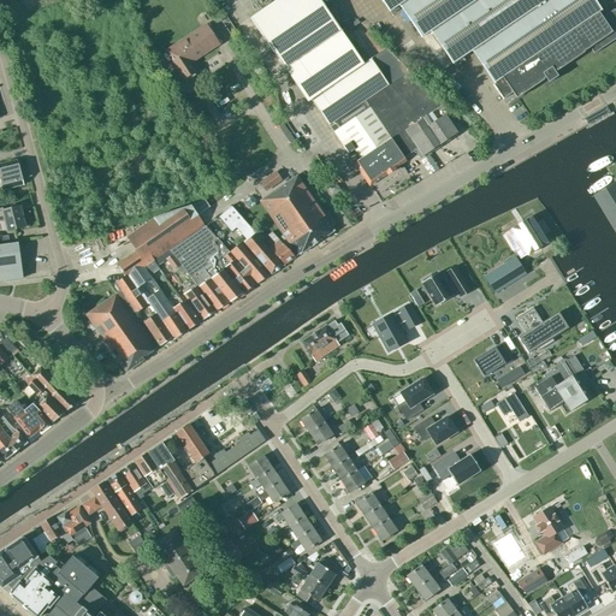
[(319,0),(277,0),(250,18),(284,69),(341,30),(319,0)]
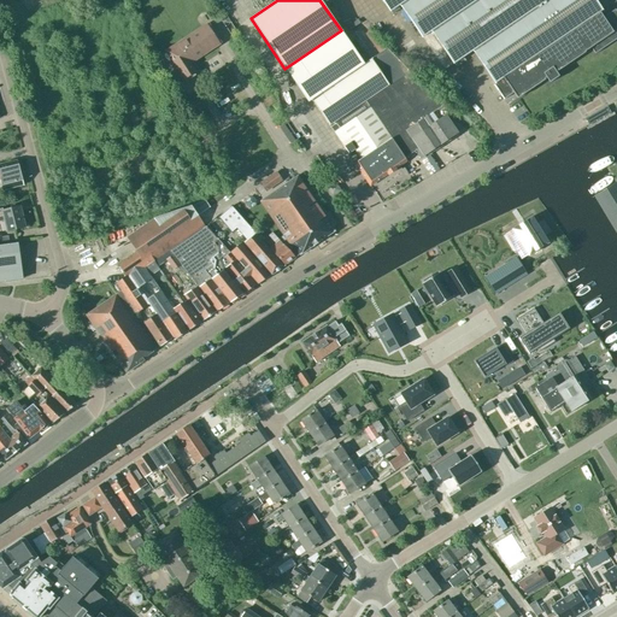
[(382,0),(391,12),(400,5),(422,37),(432,31),(453,64),(472,51),(495,83),(494,84),(504,99),(521,88),(524,93),(546,78),(550,83),(559,76),(556,71),(591,47),(595,54),(616,39),(616,11),(615,9),(603,17),(599,12),(601,10),(594,0),(382,0)]
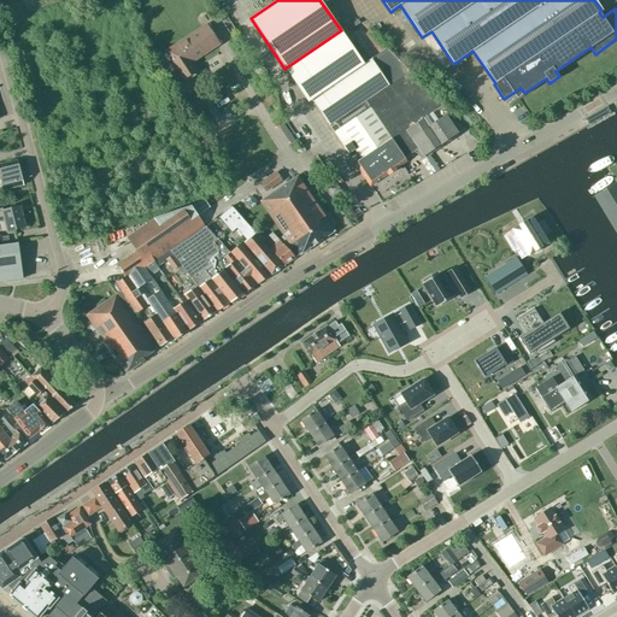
[(205,24),(183,39),(165,52),(183,80),(194,72),(189,64),(218,45),(205,24)]
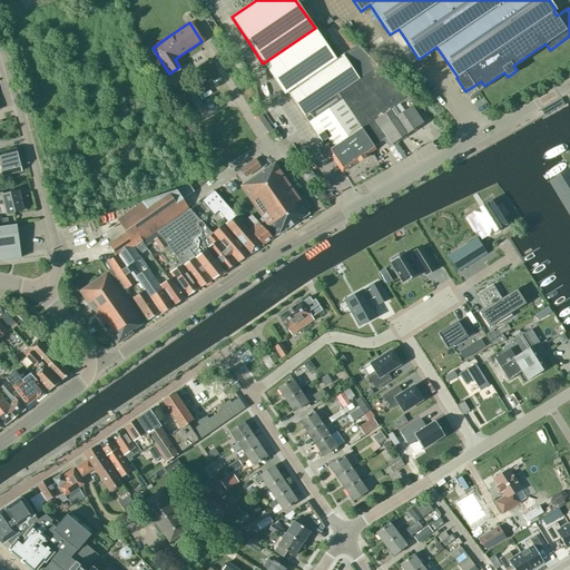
[(354,82),(337,92),(374,147),(386,137),(391,145),(423,124),(412,107),(416,105),(357,45),(343,55),(360,78),(354,82)]
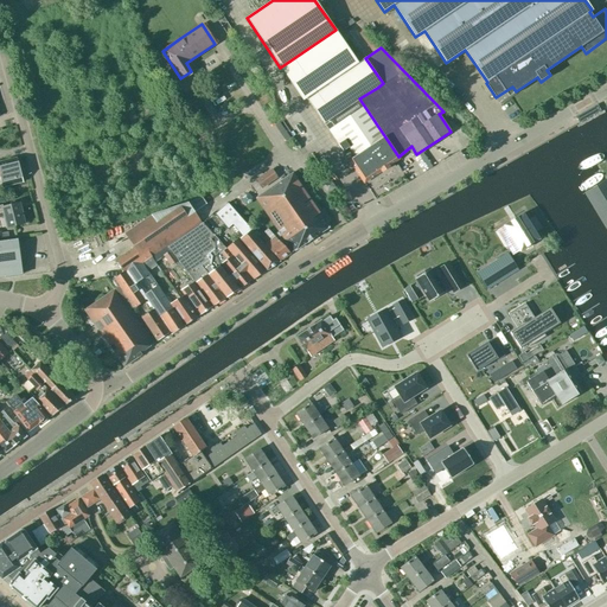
[(365,58),(307,98),(343,152),(349,147),(355,157),(350,160),(363,180),(379,168),(383,173),(394,166),(390,161),(398,157),(359,98),(377,88),(383,83),(365,58)]
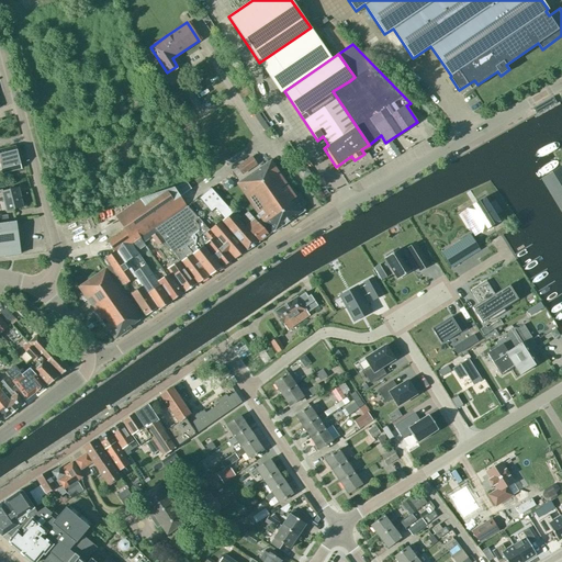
[(472,109),(481,102),(473,92),(464,98),(472,109)]
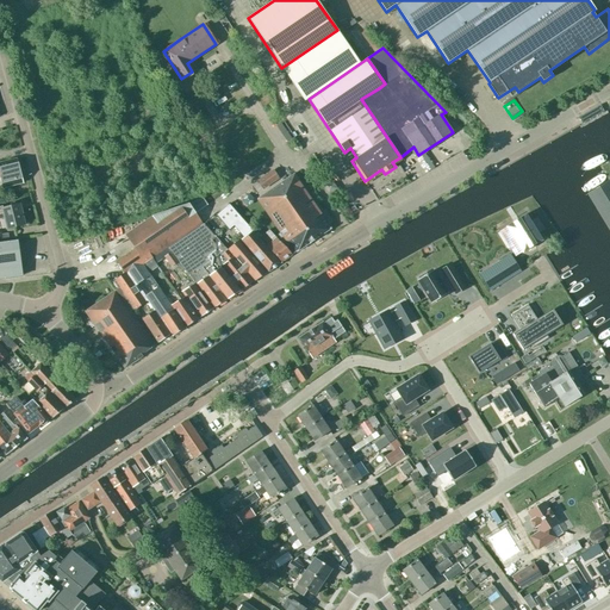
[(603,113),(599,107),(579,119),(583,125),(603,113)]
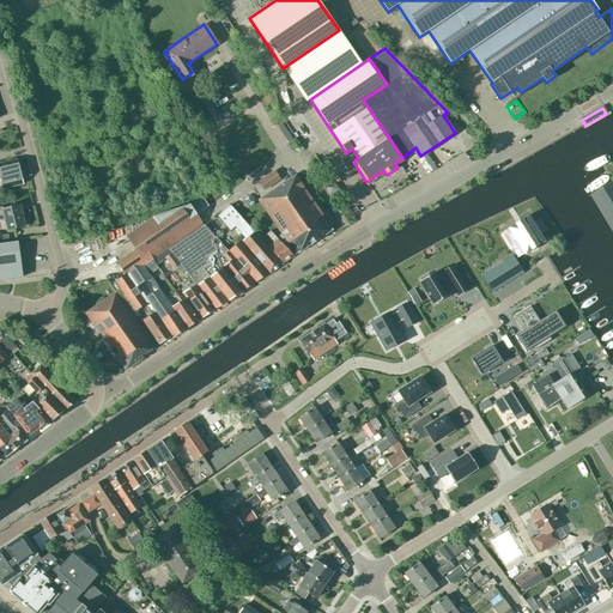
[(16,159),(0,163),(0,182),(1,182),(2,189),(23,184),(16,159)]
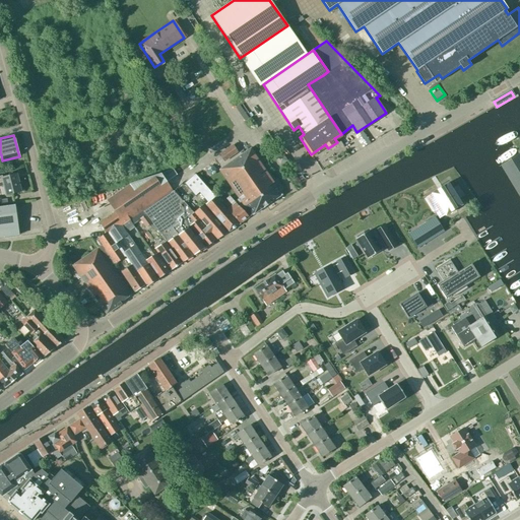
[(234,145),(219,154),(223,161),(238,152),(234,145)]
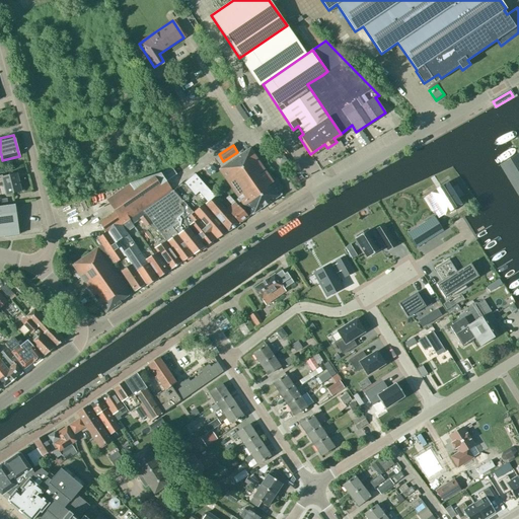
[(218,169),(250,216),(282,194),(250,148),(218,169)]
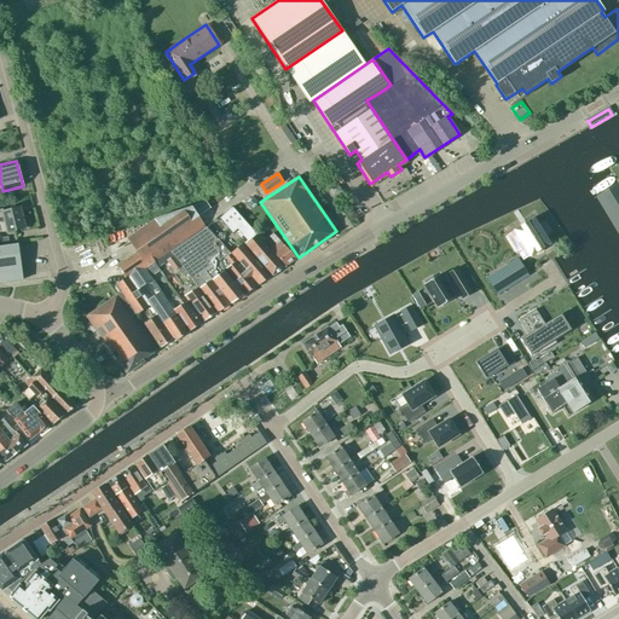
[(618,180),(594,195),(618,235),(618,180)]
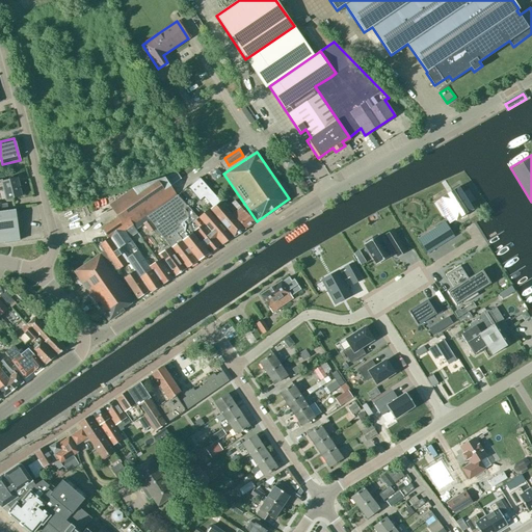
[(17,179),(2,182),(2,181),(0,181),(0,190),(3,189),(6,201),(21,196),(17,179)]
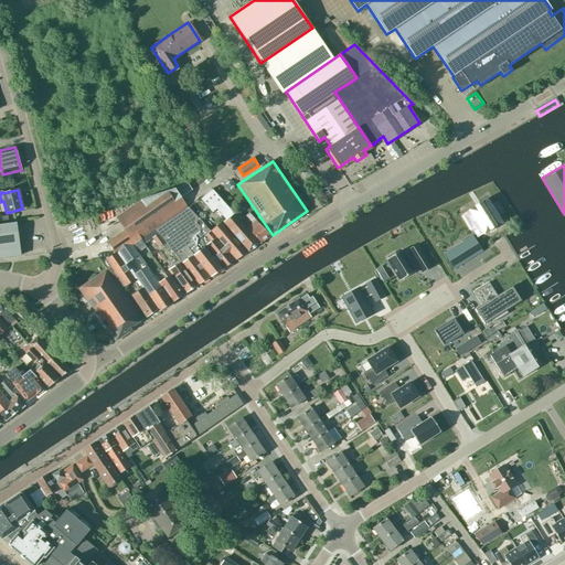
[(187,208),(174,190),(141,201),(116,217),(125,231),(107,243),(115,254),(106,260),(110,266),(107,269),(121,288),(125,286),(136,278),(142,289),(157,310),(159,312),(172,304),(155,277),(155,278),(137,253),(131,245),(140,240),(187,208)]
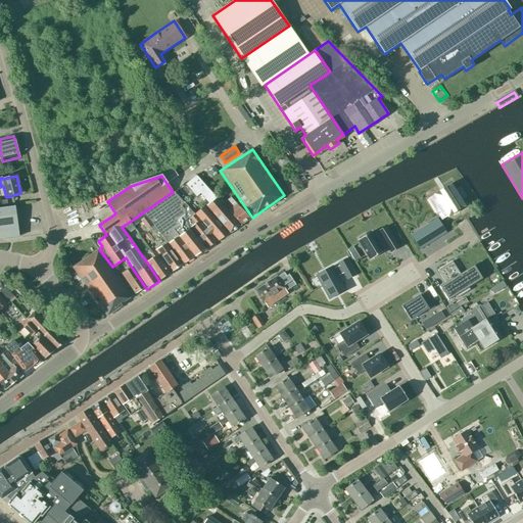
[(196,176),(186,185),(201,203),(202,201),(230,233),(241,225),(240,225),(217,198),(196,176)]
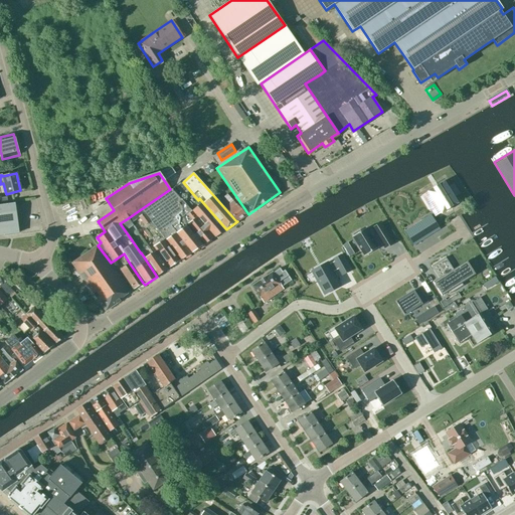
[(444,181),(426,191),(441,213),(458,203),(444,181)]
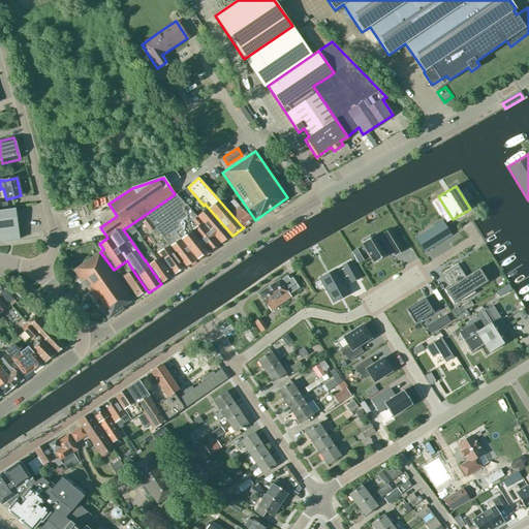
[(168,246),(169,247),(185,268),(197,259),(219,245),(195,215),(177,194),(147,215),(168,246)]
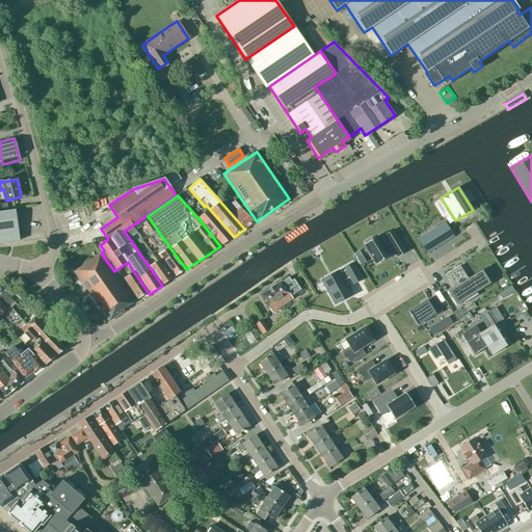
[(240,208),(234,201),(232,204),(238,210),(233,214),(245,229),(254,222),(240,208)]
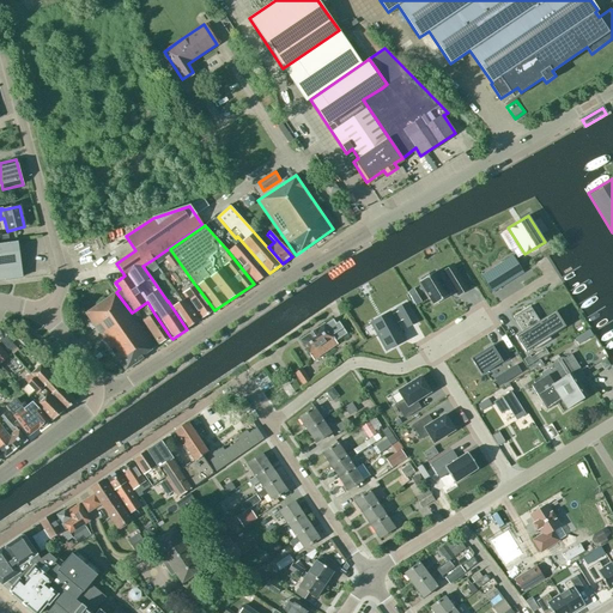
[(240,242),(229,250),(256,281),(268,274),(240,242)]
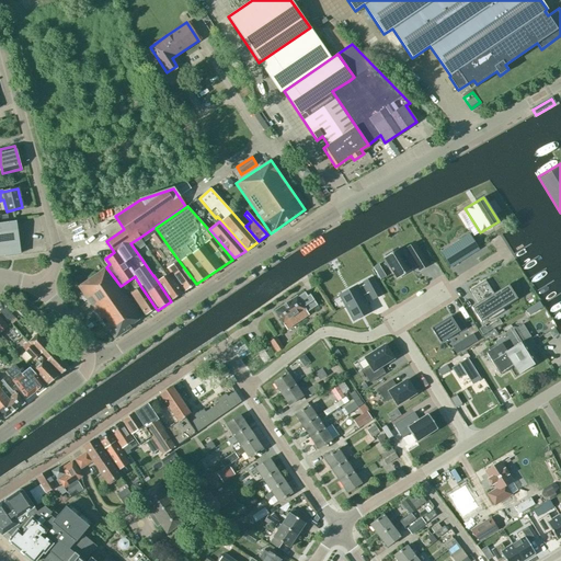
[(15,222),(0,224),(0,255),(20,254),(15,222)]
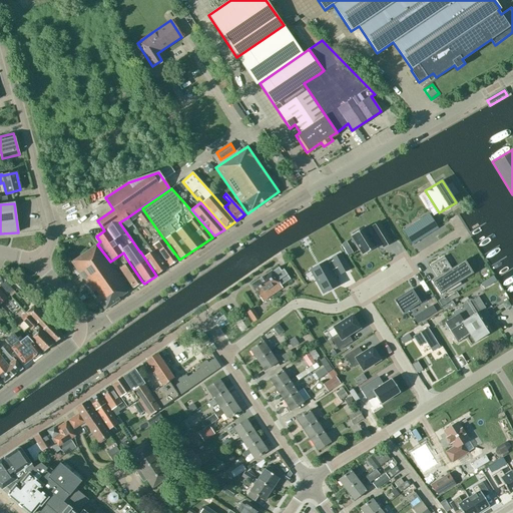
[(140,226),(150,220),(143,212),(138,215),(134,218),(140,226)]
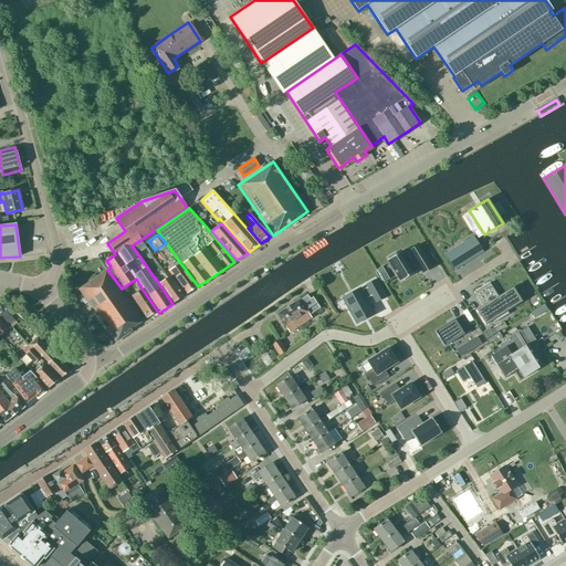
[(473,237),(450,251),(459,266),(482,251),(473,237)]
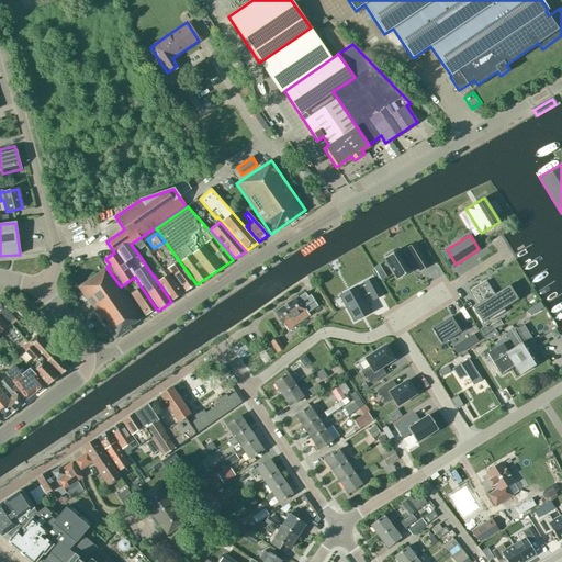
[(139,238),(131,244),(136,251),(145,246),(139,238)]
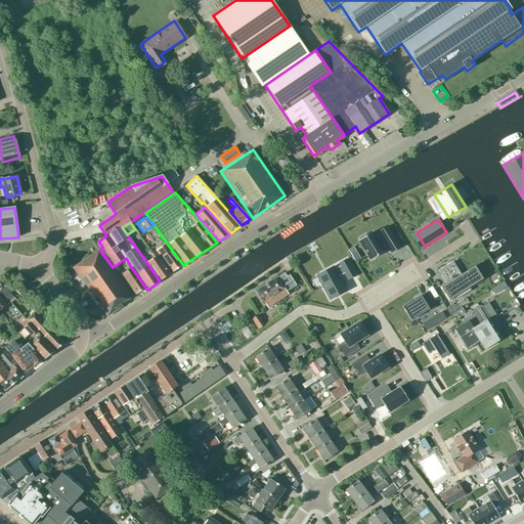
[(401,247),(389,227),(380,232),(381,234),(377,237),(373,230),(365,235),(364,234),(359,237),(359,238),(358,239),(372,259),(385,250),(384,248),(388,245),(393,253),(401,247)]
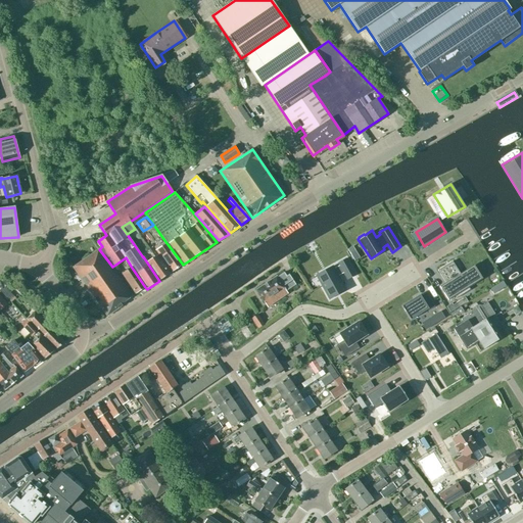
[(156,250),(172,272),(183,265),(168,244),(167,243),(156,250)]
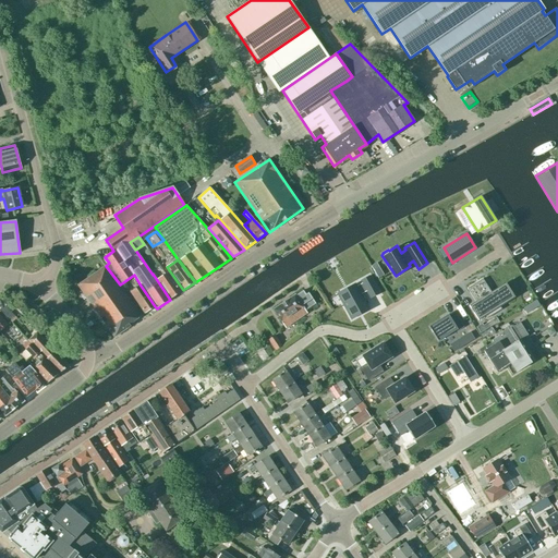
[(80,283),(79,280),(71,286),(73,289),(79,286),(114,338),(134,324),(133,322),(141,316),(120,284),(106,266),(80,283)]
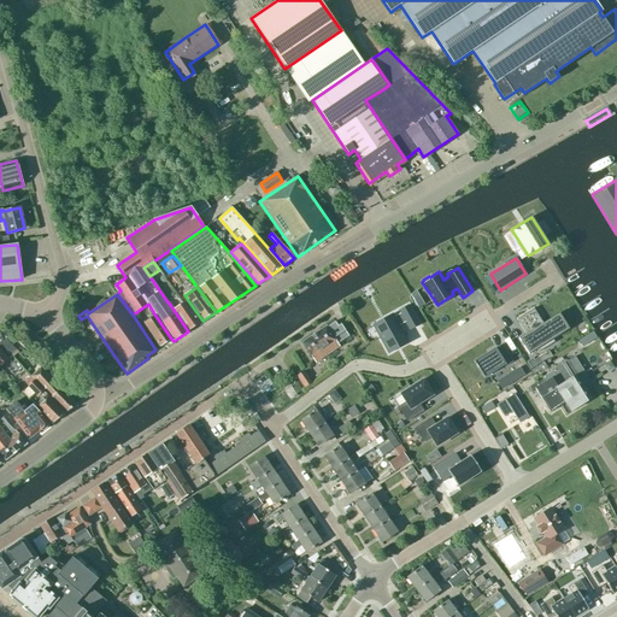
[(188,331),(200,323),(186,301),(177,307),(172,300),(169,303),(188,331)]
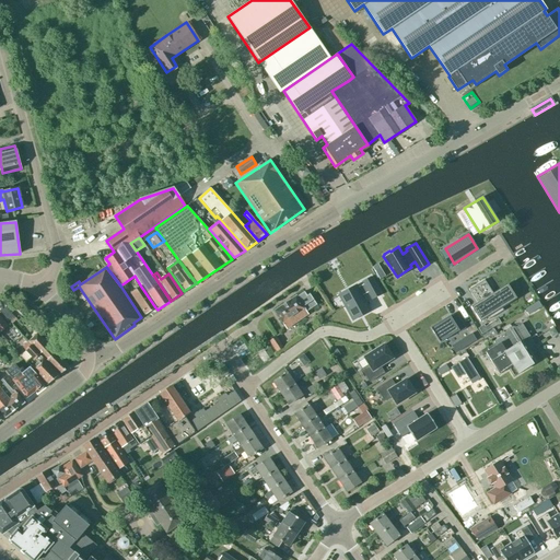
[(356,286),(339,295),(352,319),(370,311),(361,295),(368,291),(372,299),(380,294),(370,277),(362,281),(364,284),(358,288),(356,286)]
